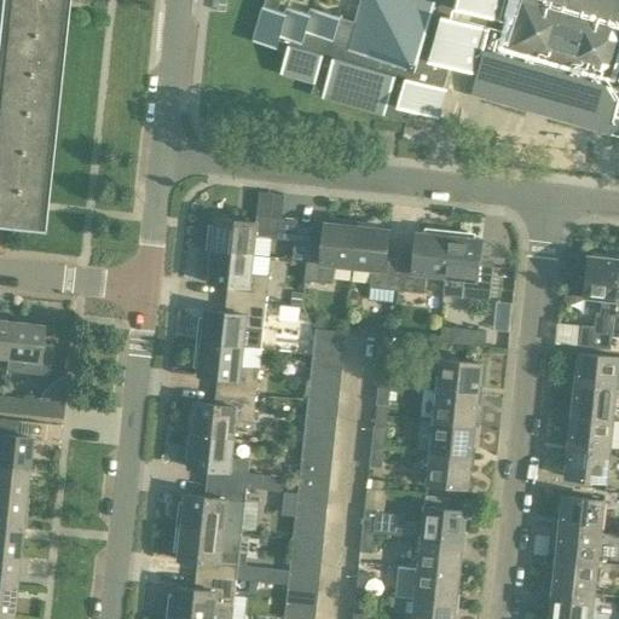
[(5,0),(0,50),(0,225),(34,229),(36,209),(36,202),(58,5),(80,7),(80,0),(5,0)]
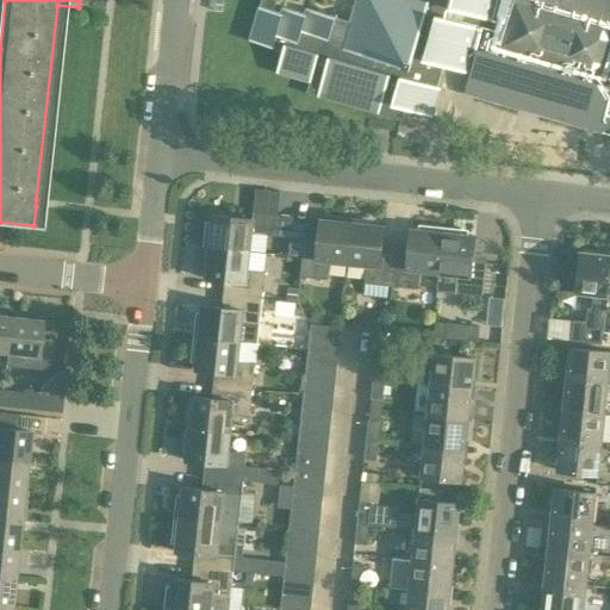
[(261,0),(249,41),(282,50),(277,73),(310,81),(307,89),(306,93),(366,110),(390,116),(400,119),(404,109),(431,116),(440,87),(436,86),(442,66),(468,73),(462,92),(470,94),(517,109),(533,112),(596,131),(609,135),(609,0),(359,0),(356,1),(349,24),(335,19),(335,17),(306,8),(305,13),(282,7),(281,13),(273,11),(277,0),(261,0)]
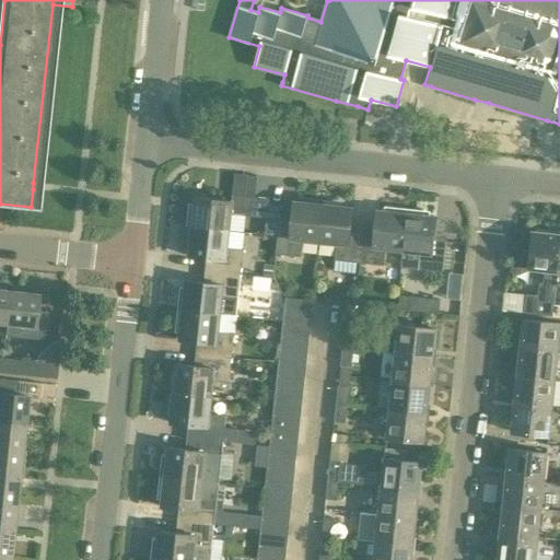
[(191,228),(229,231),(231,214),(236,214),(266,218),(268,205),(267,205),(268,199),(232,195),(231,201),(195,197),(191,228)]
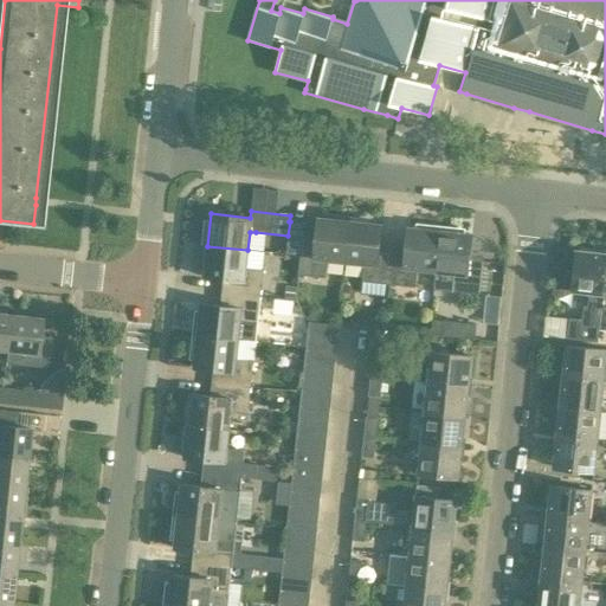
[(346,263),(349,221),(317,218),(315,244),(302,243),(300,256),(298,275),(326,277),(327,260),(346,263)]
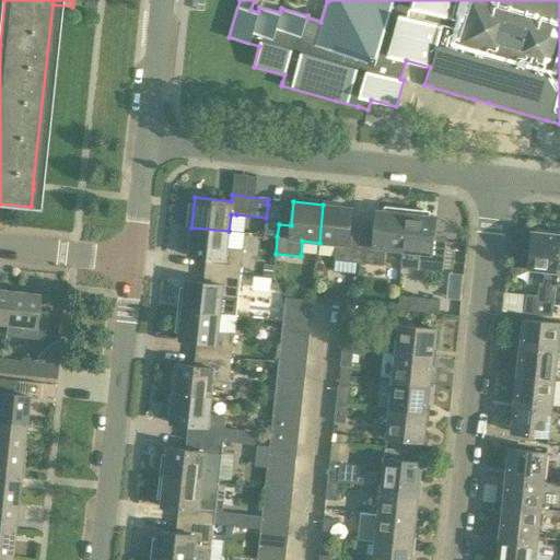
[(280,207),(268,205),(266,218),(265,235),(277,236),(279,224),(280,207)]
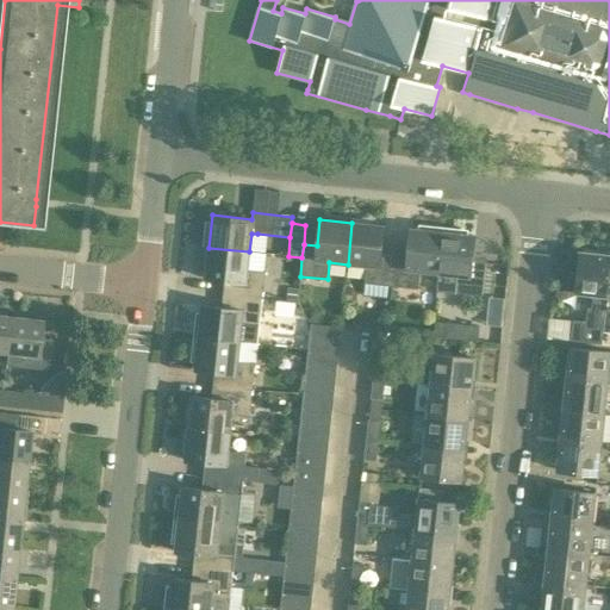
[(352,223),(348,265),(366,266),(365,284),(391,286),(394,254),(381,251),(384,226),(352,223)]
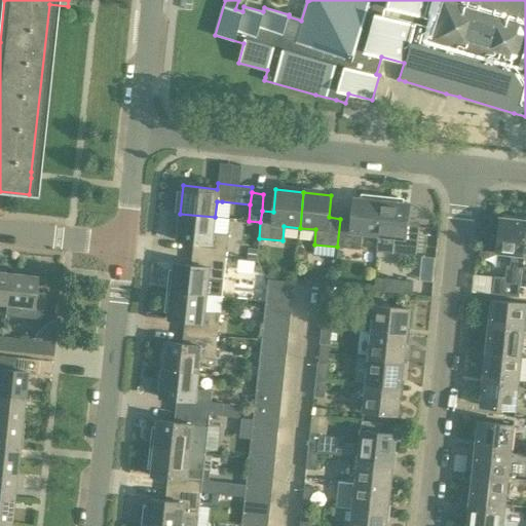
[(378,236),(381,201),(353,198),(351,220),(340,219),(337,247),(361,250),(363,234),(378,236)]
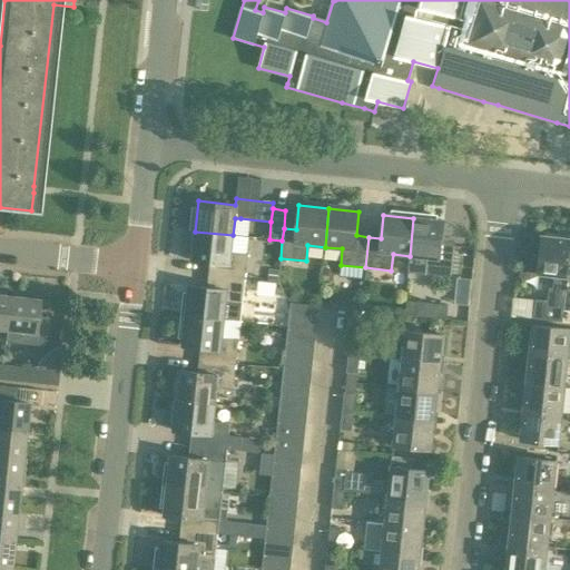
[(444,222),(413,218),(410,256),(408,273),(425,275),(451,277),(454,246),(441,245),(444,222)]
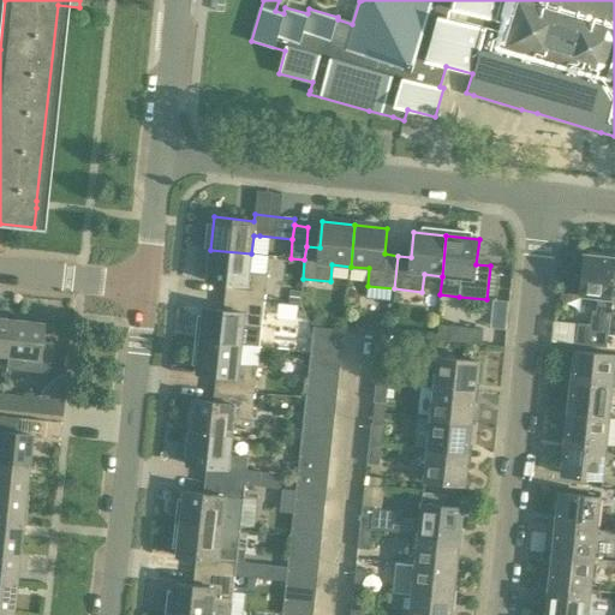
[(251,254),(210,250),(207,281),(233,285),(231,298),(264,302),(268,274),(250,272),(251,254)]
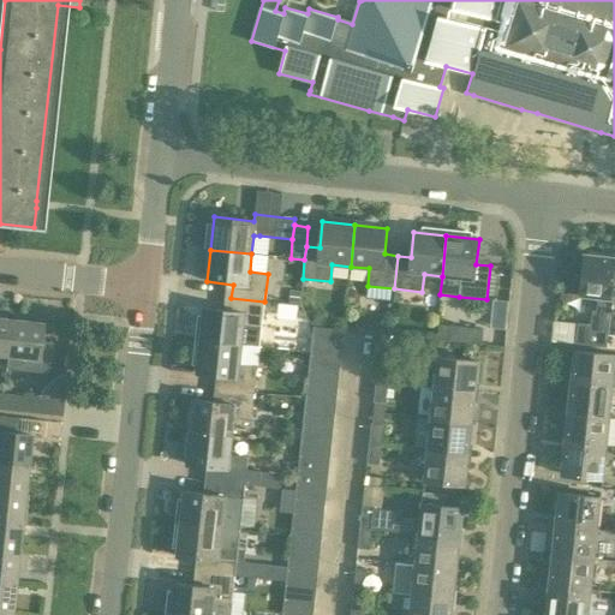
[(611,299),(614,266),(614,256),(585,254),(580,296),(597,298),(596,310),(592,309),(591,324),(578,323),(577,330),(575,344),(586,345),(607,347),(608,334),(611,299)]
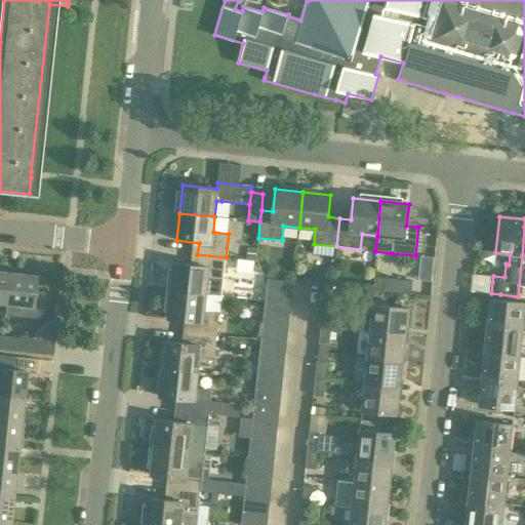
[(223,280),(226,257),(197,254),(196,266),(174,263),(171,290),(206,294),(221,295),(223,280)]
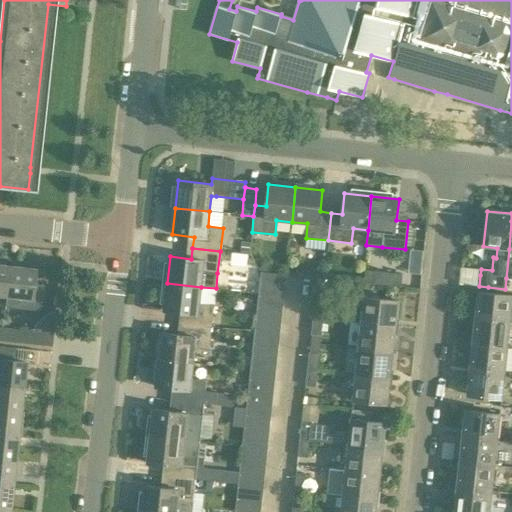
[(422,266),(420,248),(411,249),(412,267),(422,266)]
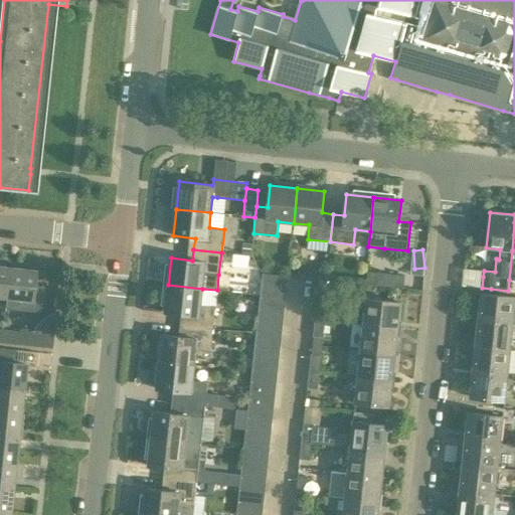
[(0,298),(5,299),(8,268),(0,266),(0,298)]
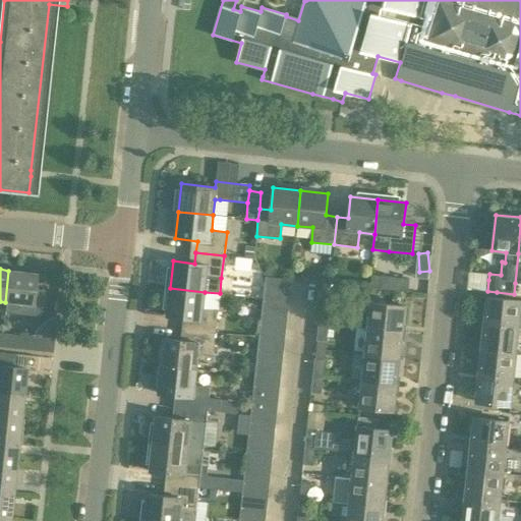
[(8,271),(5,302),(4,312),(37,315),(42,312),(44,290),(33,289),(35,273),(8,271)]
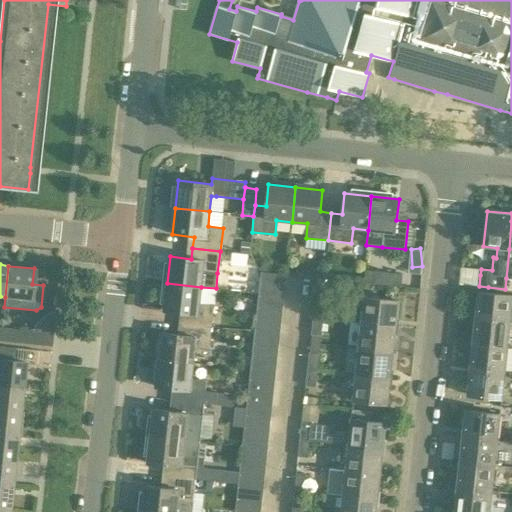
[(364,283),(401,286),(403,274),(365,270),(364,283)]
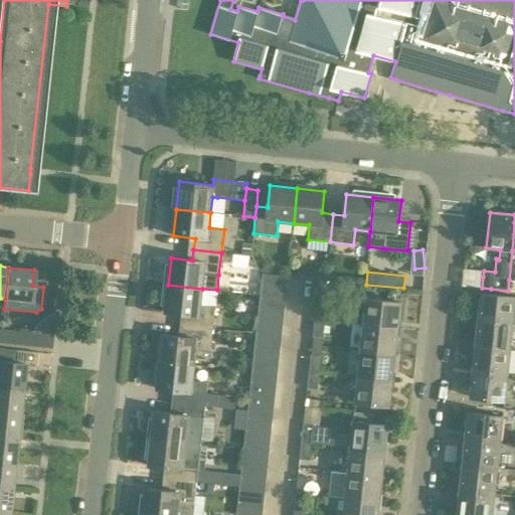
[(262,286),(287,289),(288,277),(263,274),(262,286)]
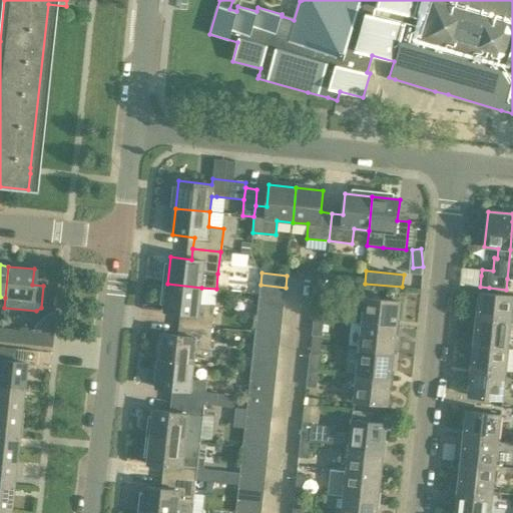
[(184,324),(212,328),(213,318),(214,306),(199,304),(201,288),(167,284),(164,311),(186,314),(184,324)]
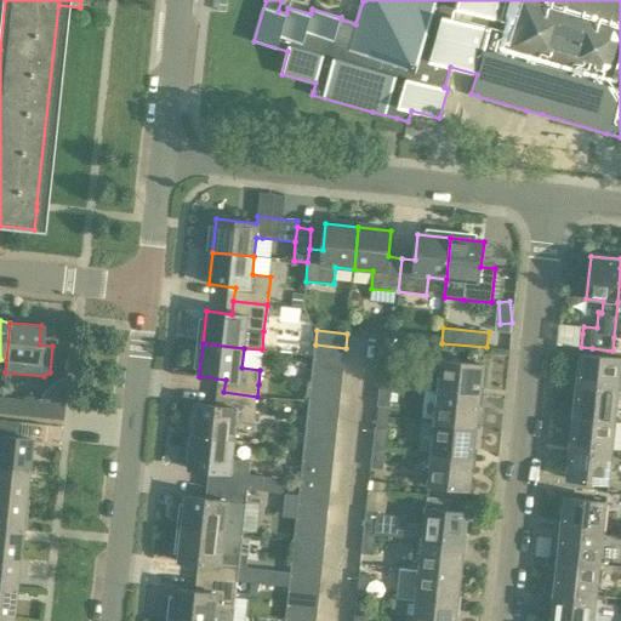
[(346,348),(315,345),(313,359),(345,363),(346,348)]
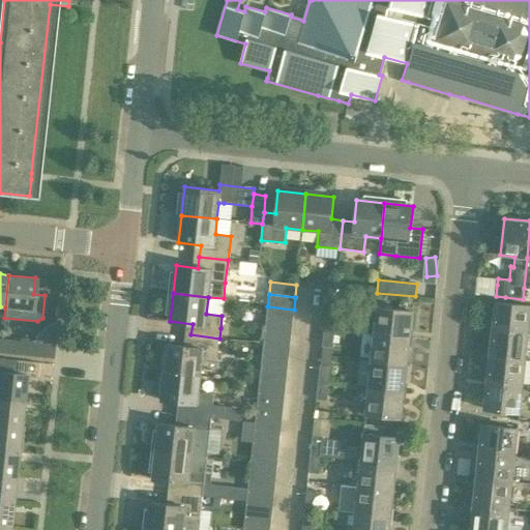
[(492,328),(528,332),(529,315),(529,305),(495,302),(492,328)]
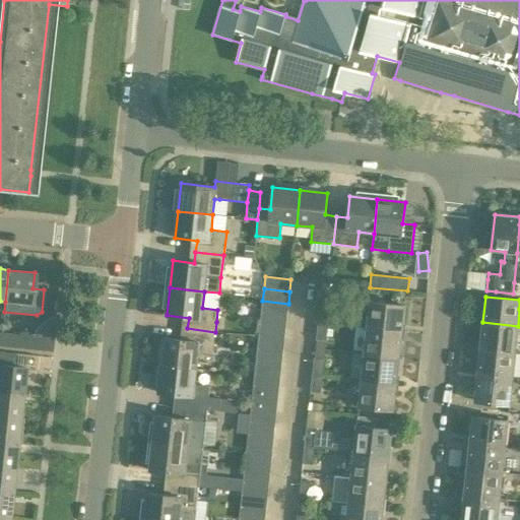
[(261,313),(286,316),(288,304),(262,301),(261,313)]
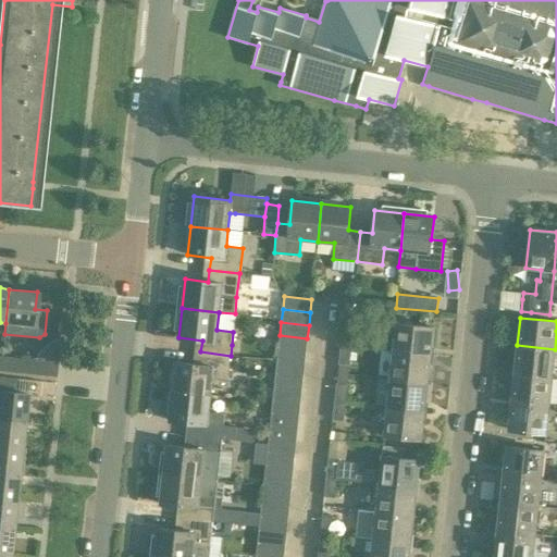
[(394,351),(432,355),(435,327),(396,323),(394,351)]
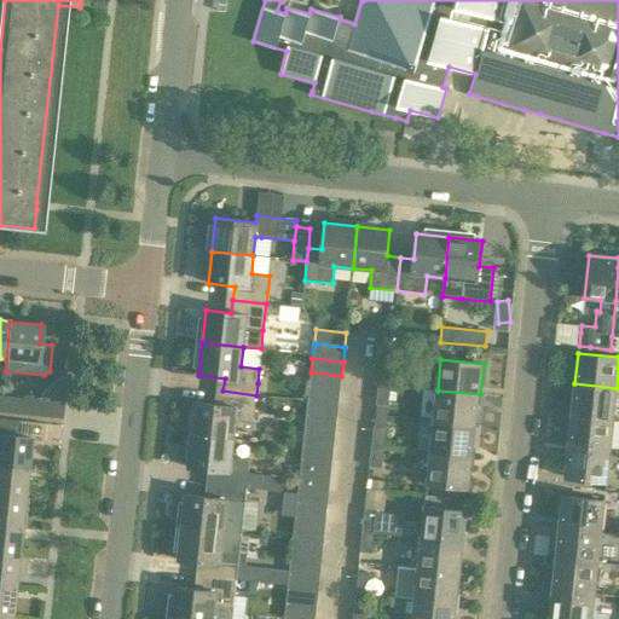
[(379,385),(391,386),(391,385),(403,386),(405,366),(381,364),(379,385)]
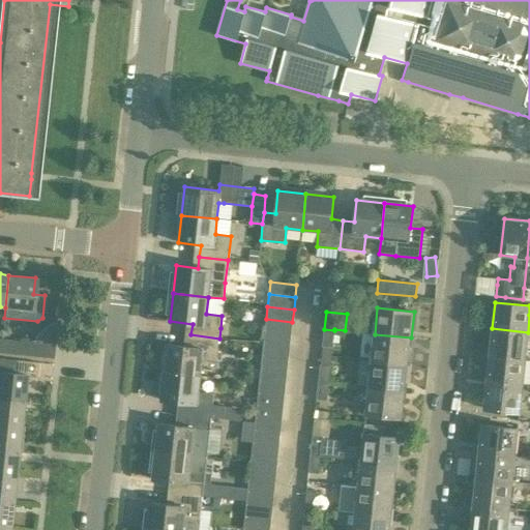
[(265,331),(291,334),(292,322),(266,319),(265,331)]
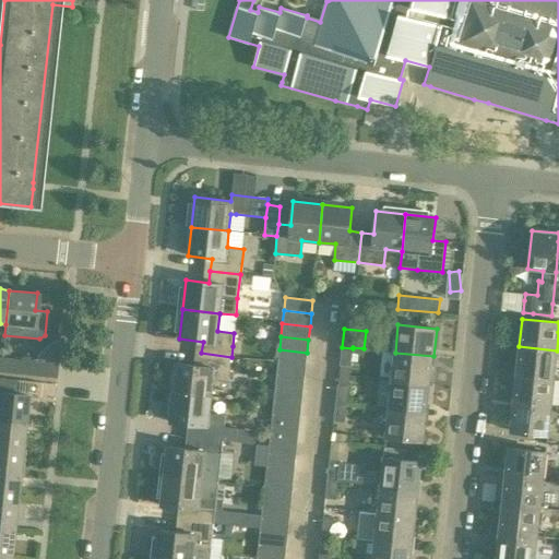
[(557,351),(519,346),(515,375),(554,379),(557,351)]
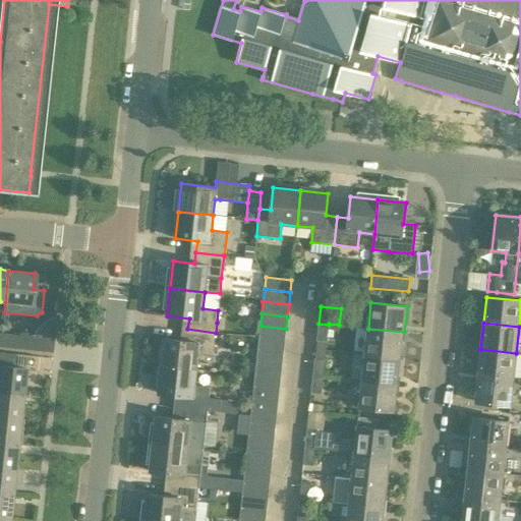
[(329,325),(319,324),(316,341),(327,342),(329,325)]
